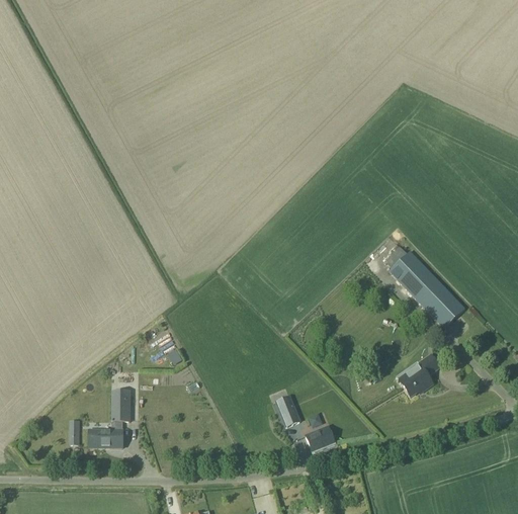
[(411,250),(407,253),(392,267),(390,269),(429,311),(437,320),(444,327),(464,307),(457,300),(449,291),(449,290),(411,250)]
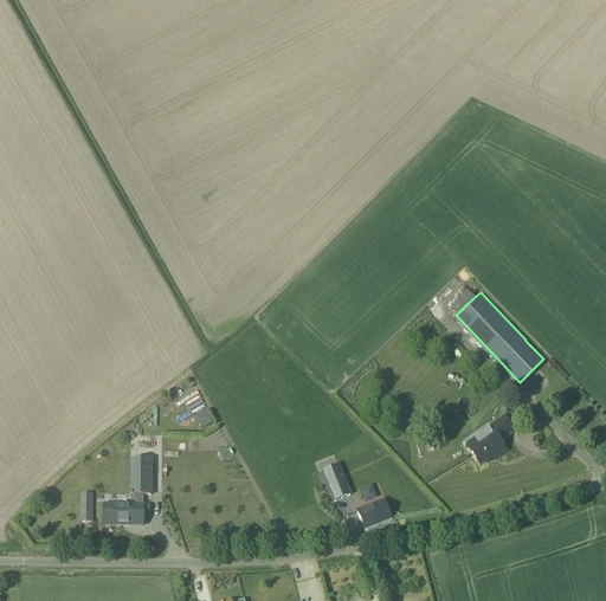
[(496,454),(507,447),(500,438),(514,427),(504,413),(464,440),(479,463),(495,452),(496,454)]
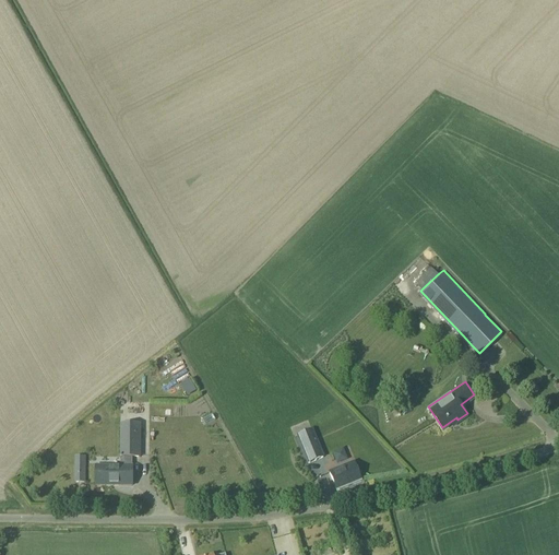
[(132,482),(132,453),(140,453),(140,420),(120,420),(120,429),(120,462),(95,462),(95,482),(105,482),(105,479),(118,480),(118,482),(132,482)]
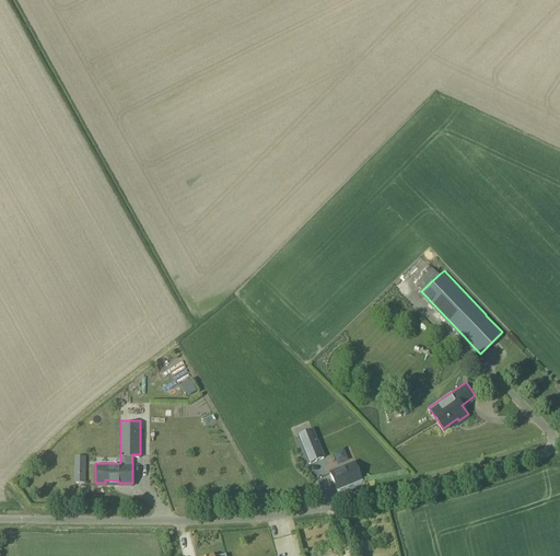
[(324,454),(313,427),(299,433),(310,460),(324,454)]
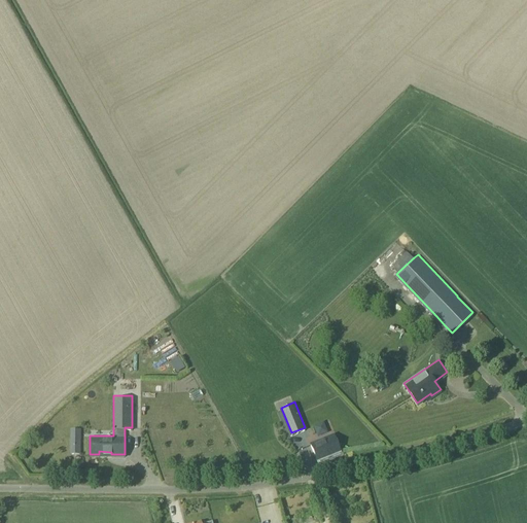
[(322,437),(311,442),(317,459),(341,449),(334,432),(322,437)]
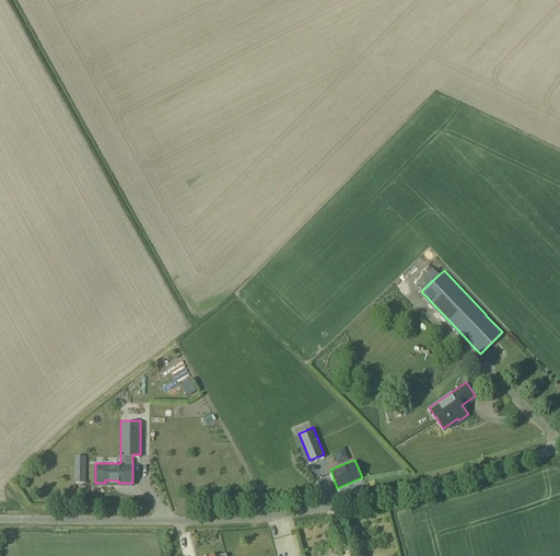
[(85,479),(85,461),(74,461),(73,479),(85,479)]
